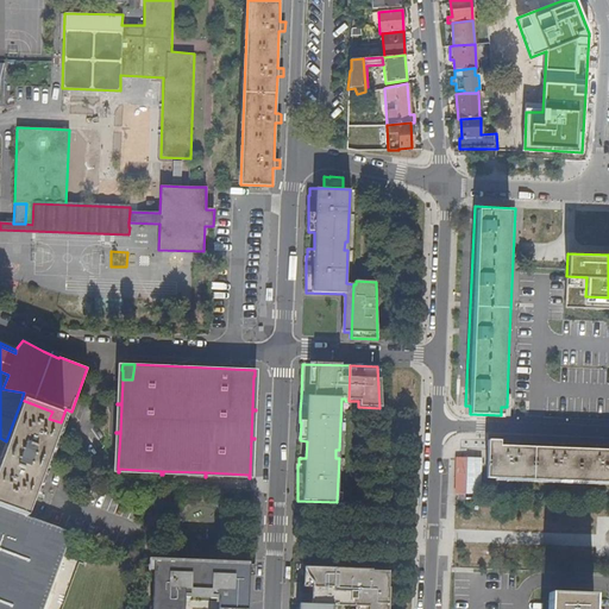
[(38,490),(63,424),(61,422),(49,419),(52,412),(22,400),(6,441),(2,452),(0,457),(0,506),(26,516),(36,491),(42,494),(42,493),(38,490)]
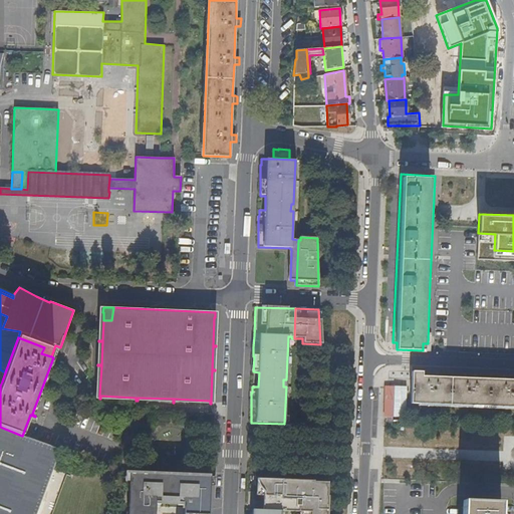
[(423,371),(414,371),(414,378),(413,378),(412,403),(494,407),(495,379),(475,378),(475,373),(468,373),(468,378),(436,377),(436,372),(429,371),(429,376),(422,376),(423,371)]
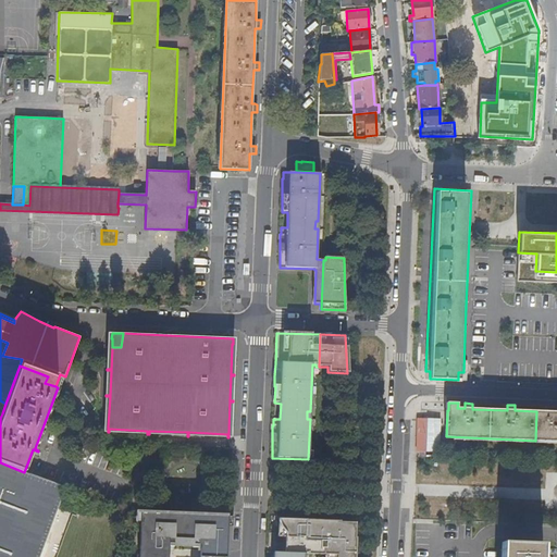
[(556,412),(536,411),(535,441),(556,441),(556,412)]
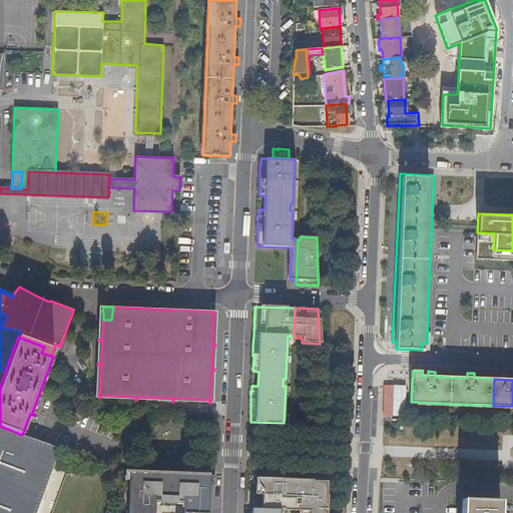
[(407,385),(384,386),(385,416),(408,416),(407,385)]
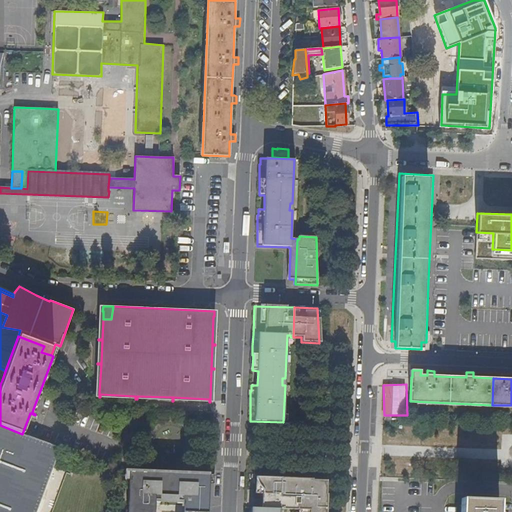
[(34,511),(59,448),(22,434),(0,425),(0,511),(34,511)]
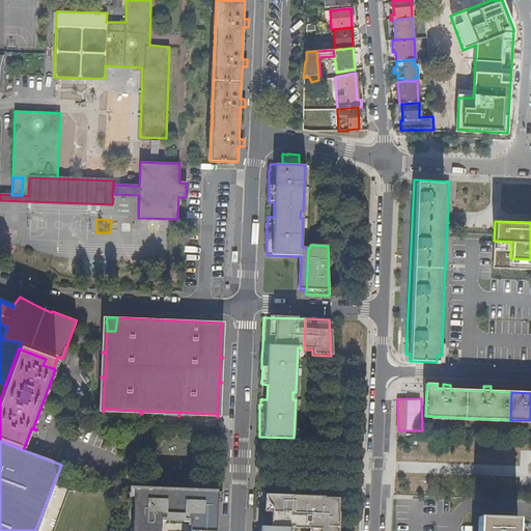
[(133,530),(190,530),(191,526),(217,527),(218,493),(202,492),(202,487),(136,484),(133,530)]
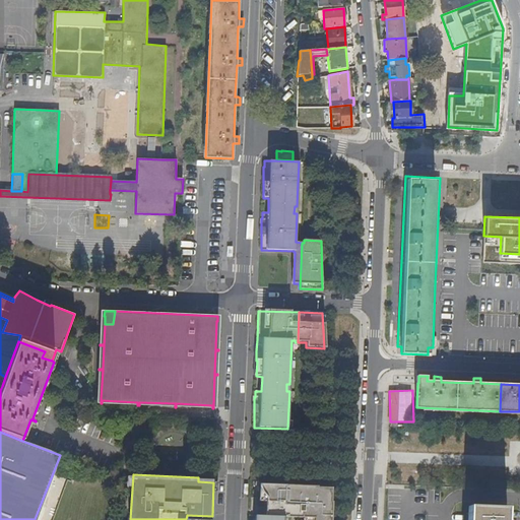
[(283,519),(284,518),(290,518),(291,486),(260,485),(260,488),(261,490),(262,494),(266,498),(266,500),(267,502),(267,509),(266,517),(249,516),(249,519),(283,519)]
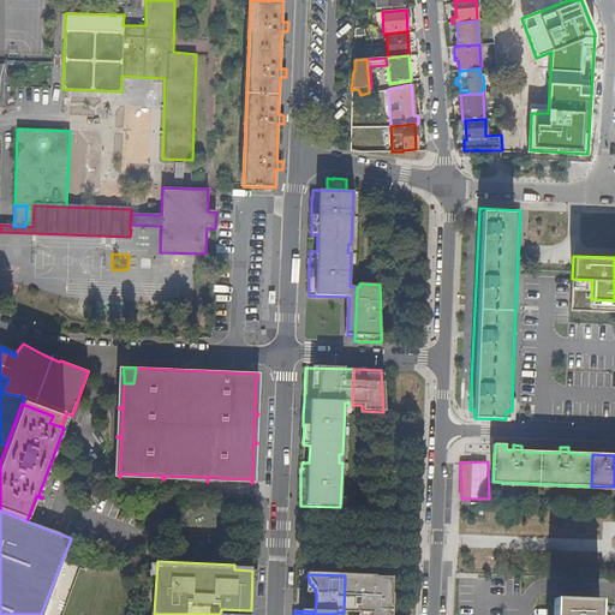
[(389,614),(392,577),(345,575),(344,613),(371,614),(389,614)]
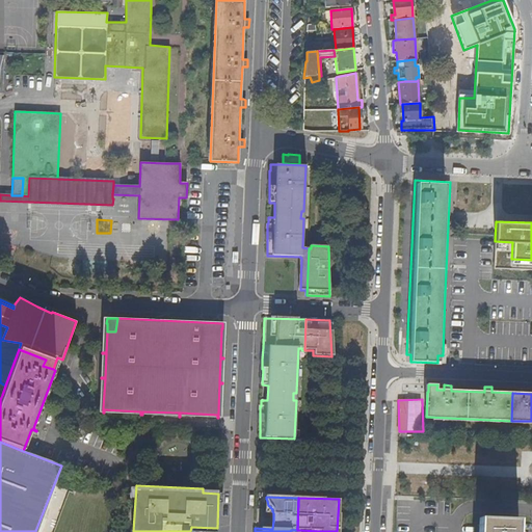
[(517,531),(519,528),(520,528),(520,527),(519,527),(519,520),(480,519),(480,525),(478,525),(478,526),(480,526),(479,531),(517,531)]
